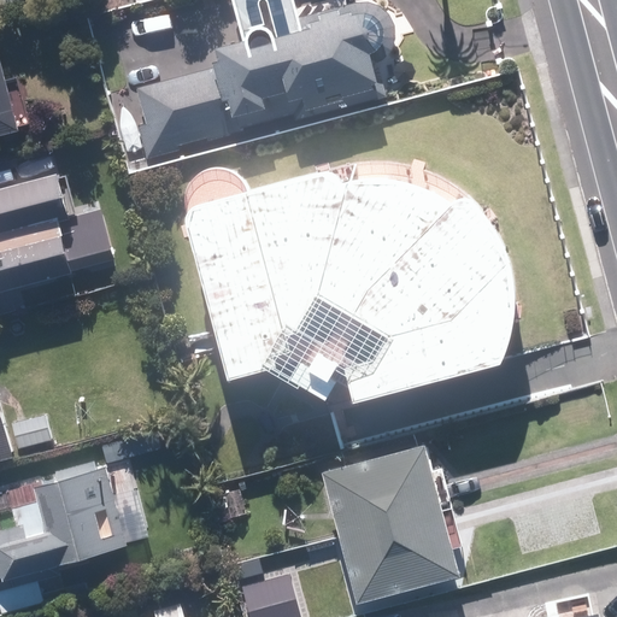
[(346,104),(346,99),(382,89),(376,64),(385,62),(393,52),(398,41),(398,28),(392,17),(382,9),(370,6),(362,6),(301,22),(297,0),(235,0),(247,45),(218,51),(222,64),(216,65),(218,72),(144,90),(153,128),(145,130),(153,162),(186,154),(184,147),(299,118),(301,124),(323,119),(319,110),(346,104)]
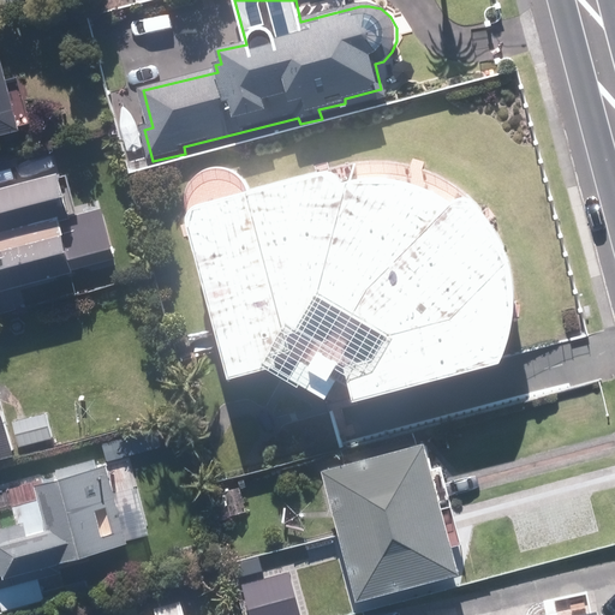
[(0,141),(25,135),(1,45),(0,45),(0,141)]
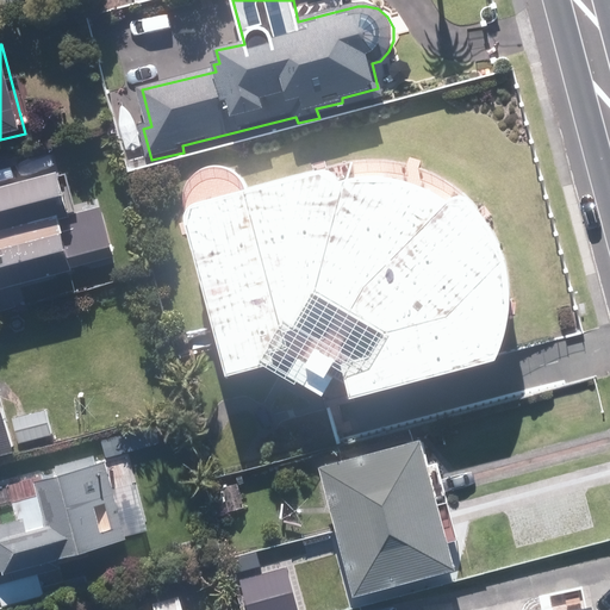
[(193,216),(182,219),(223,368),(259,358),(292,377),(293,374),(317,388),(330,366),(342,373),(346,390),(487,350),(493,340),(498,327),(502,313),(503,299),(503,286),(503,273),(500,260),(497,248),(492,235),(486,223),(479,211),(471,201),(461,192),(444,197),(434,190),(422,184),(410,179),(397,175),(385,173),(372,172),(359,173),(347,174),(334,178),(322,165),(188,200),(193,216)]
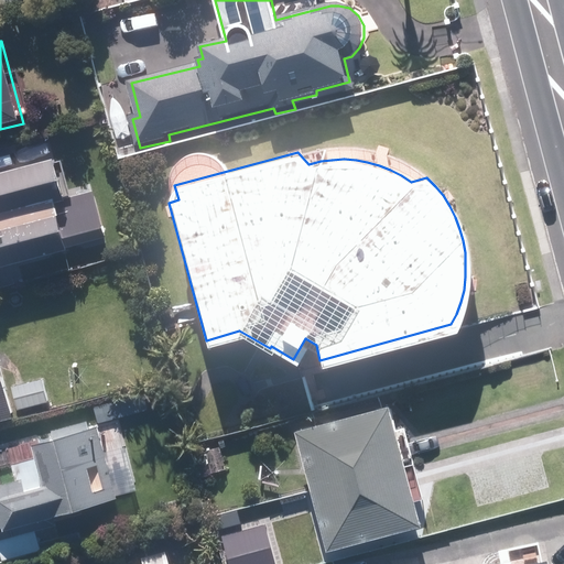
[(0,286),(7,285),(1,264),(104,237),(91,188),(63,197),(52,156),(0,170),(0,286)]
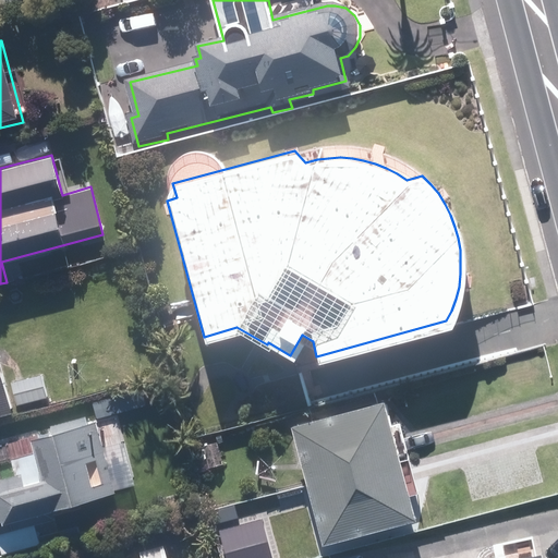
[(11,405),(47,396),(41,373),(4,383),(0,364),(0,415),(13,412),(11,405)]
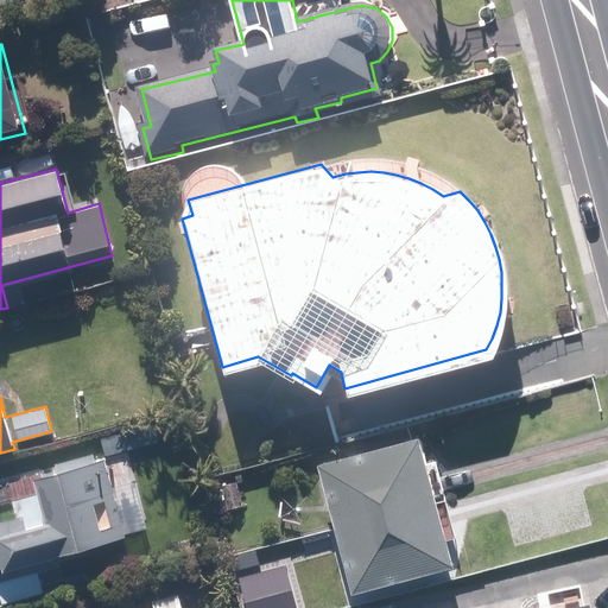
[(164,420),(151,423),(156,444),(170,441),(164,420)]
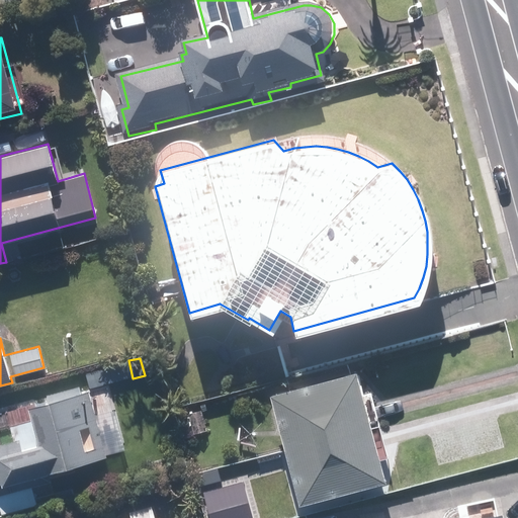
[(290,449),(373,427),(365,394),(360,372),(275,394),(290,449)]
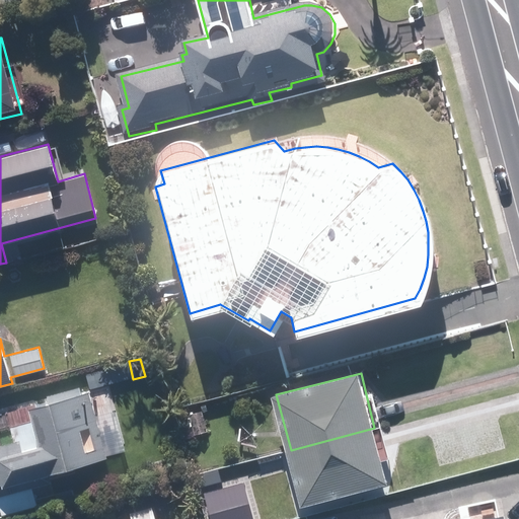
[(105,443),(91,391),(31,408),(42,444),(23,449),(21,440),(0,445),(0,496),(54,482),(52,473),(108,458),(108,453),(105,443)]
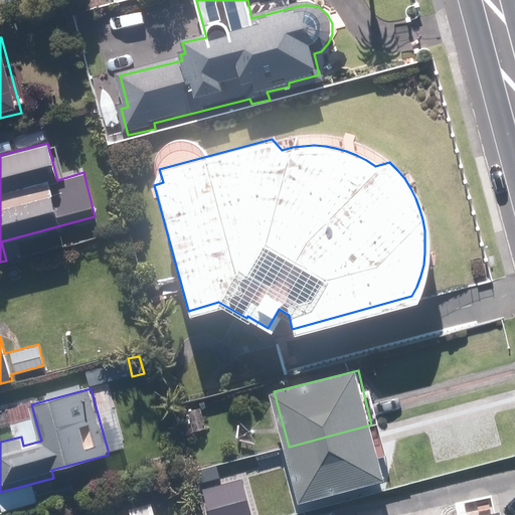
[(205,428),(200,407),(185,410),(190,432),(205,428)]
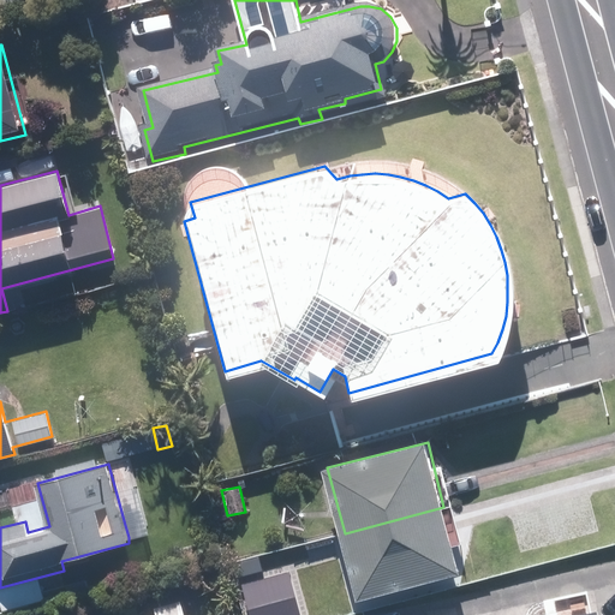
[(443,507),(345,533),(362,595),(459,568),(454,547),(443,507)]
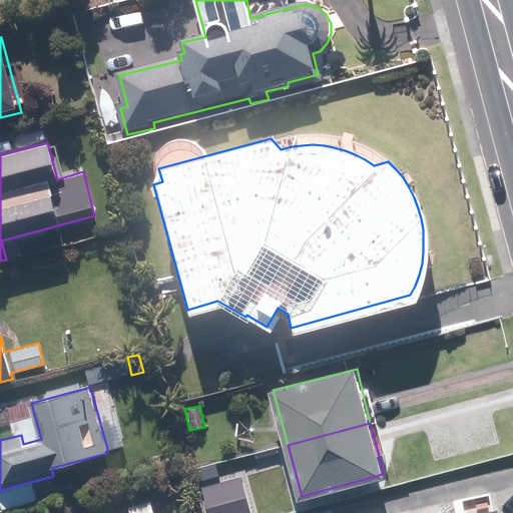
[(209,467),(193,470),(194,478),(210,474),(209,467)]
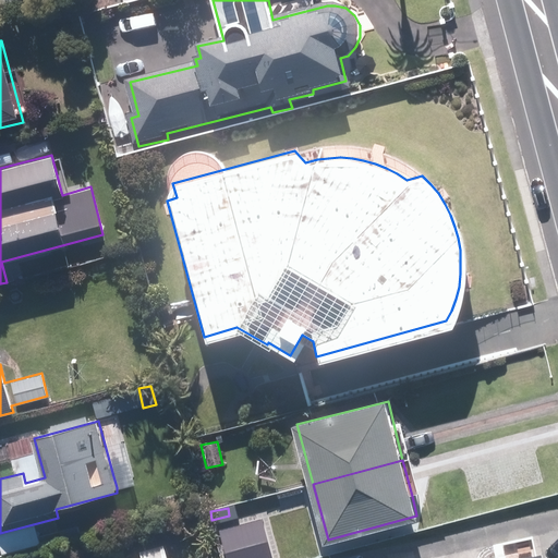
[(138,550),(140,557),(166,557),(162,545),(138,550)]
